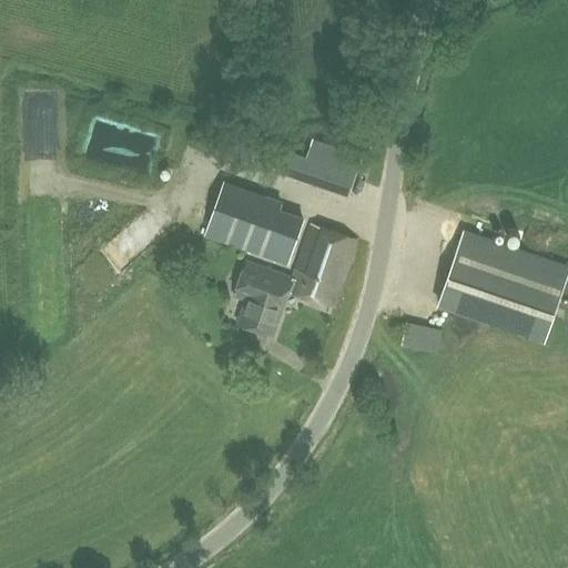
[(333,153),(333,156),(288,156),(287,174),(363,176),(363,153),(333,153)]
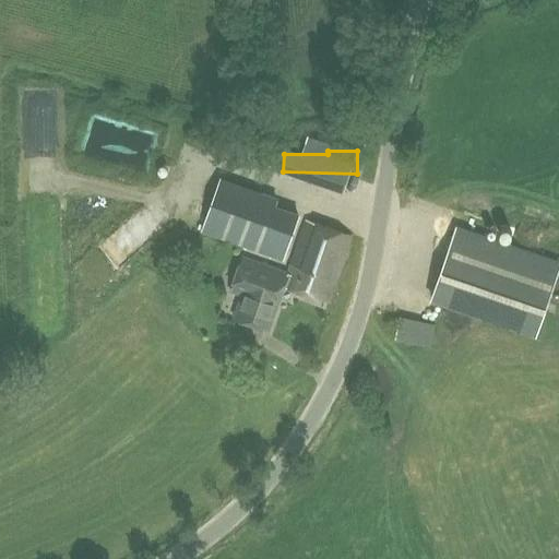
[(277,201),(219,180),(202,232),(284,261),(299,218),(274,210),(277,201)]
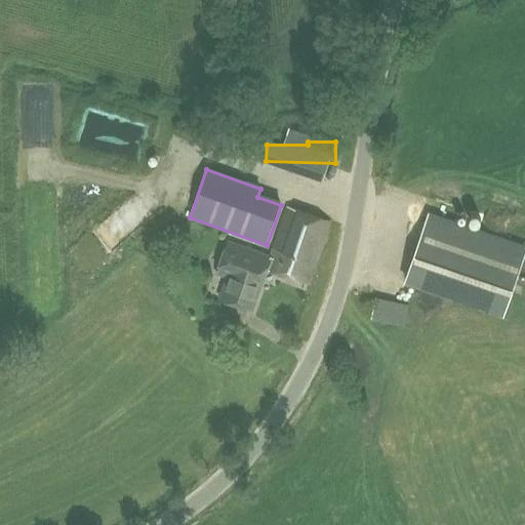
[(98,194),(82,194),(82,208),(97,208),(98,194)]
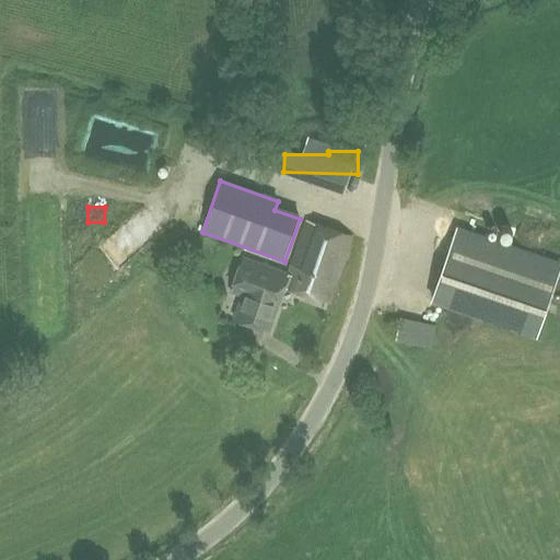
[(307,219),(290,272),(286,287),(330,302),(353,235),(307,219)]
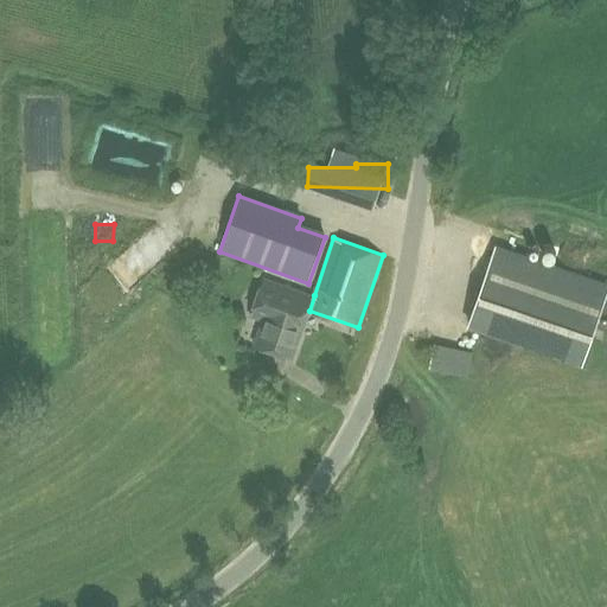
[(596,276),(481,241),(464,296),(579,333),(596,276)]
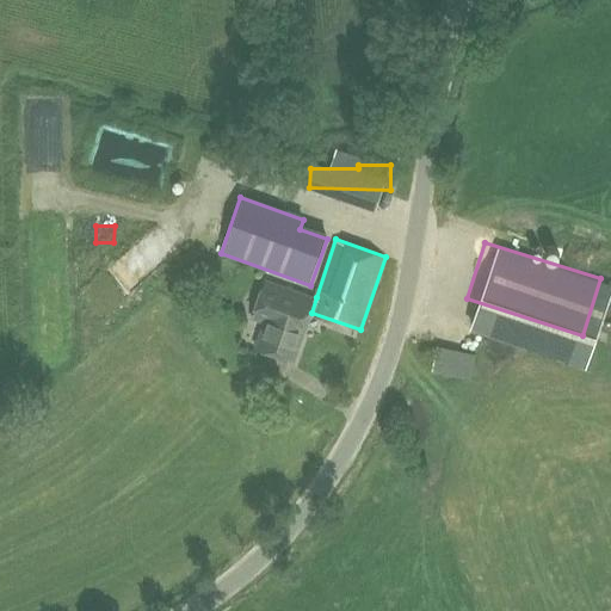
[(253,319),(263,322),(254,349),(295,362),(312,313),(316,297),(266,281),(253,319)]
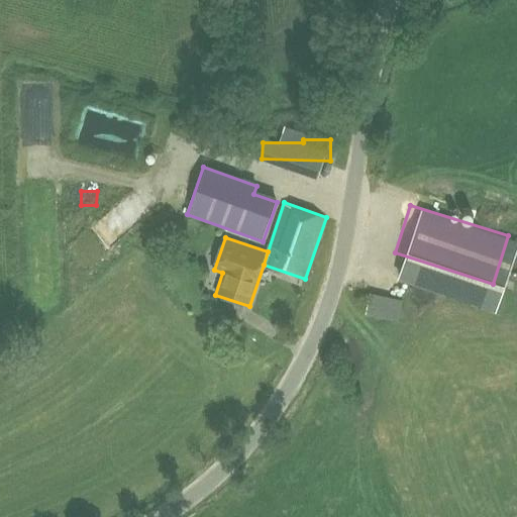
[(395,320),(400,302),(369,294),(364,312),(395,320)]
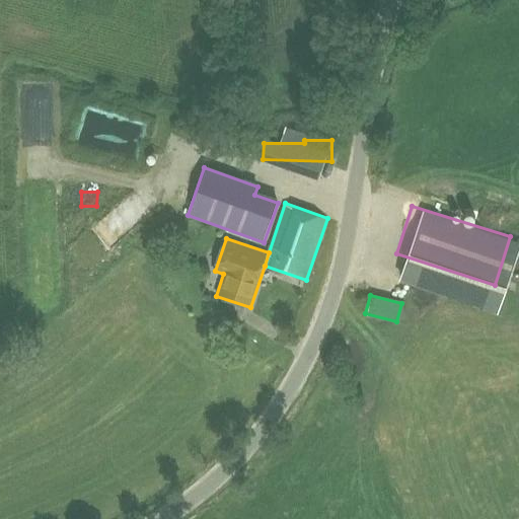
[(371,370),(361,374),(369,392),(379,388),(371,370)]
